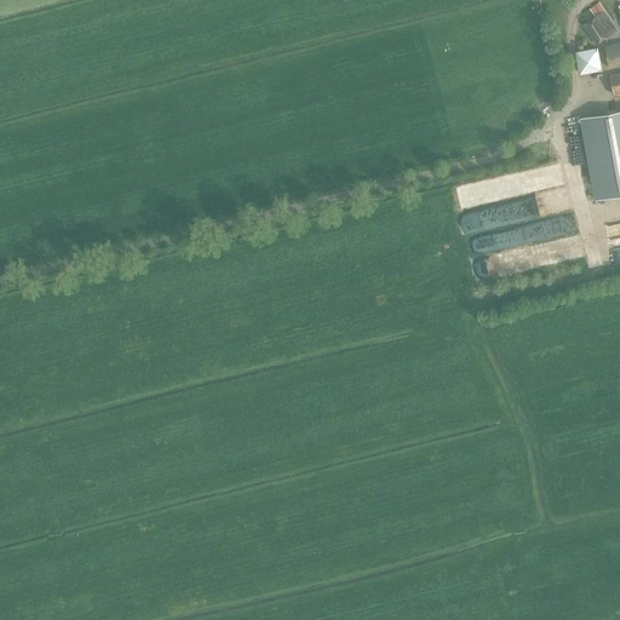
[(618,30),(604,11),(598,3),(590,9),(596,17),(584,26),(597,45),(618,30)]
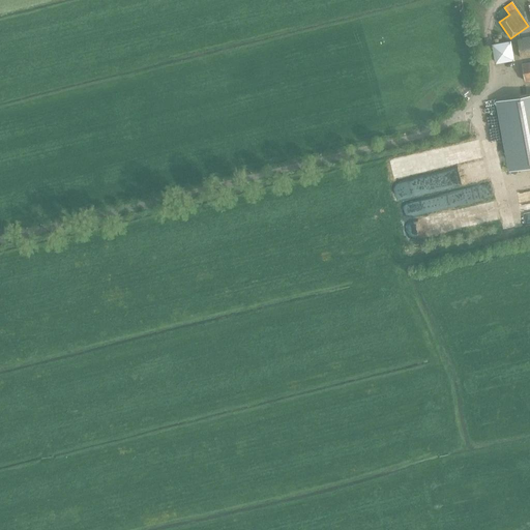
[(521,59),(529,56),(529,36),(518,40),(521,59)]
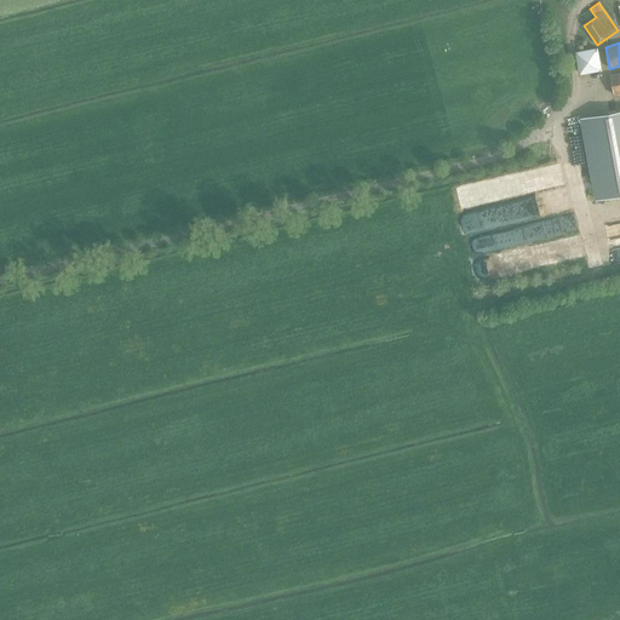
[(598,49),(577,52),(580,73),(602,69),(598,49)]
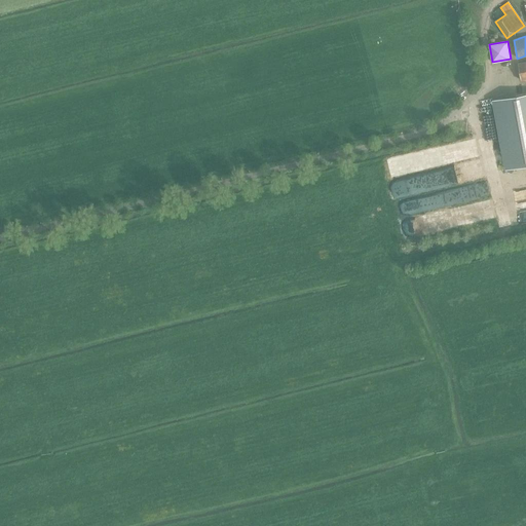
[(525,95),(493,101),(506,170),(525,164),(525,95)]
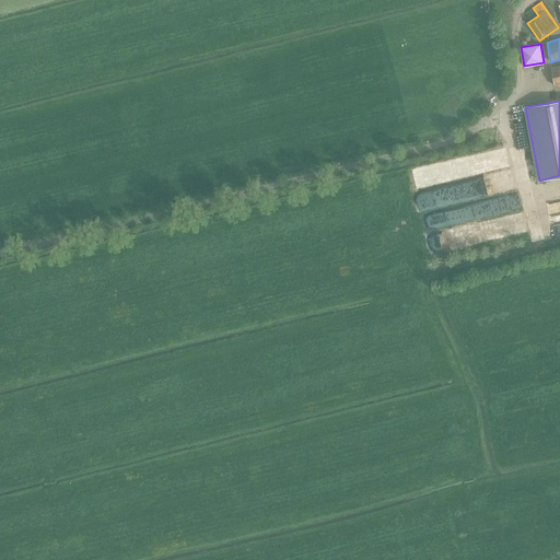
[(452,179),(510,166),(506,151),(448,164),(452,179)]
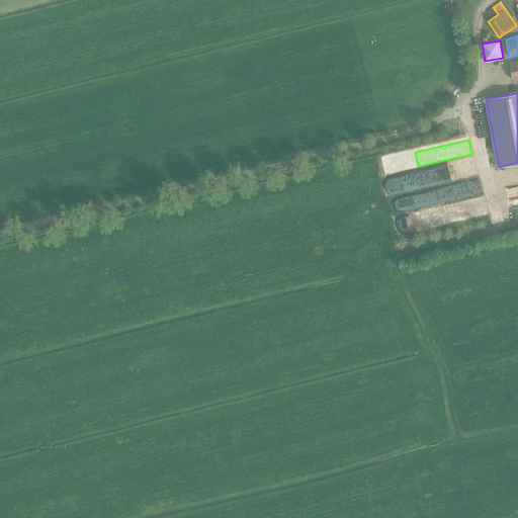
[(517,185),(507,187),(509,198),(517,197),(517,205),(512,206),(513,219),(517,218),(517,185)]
